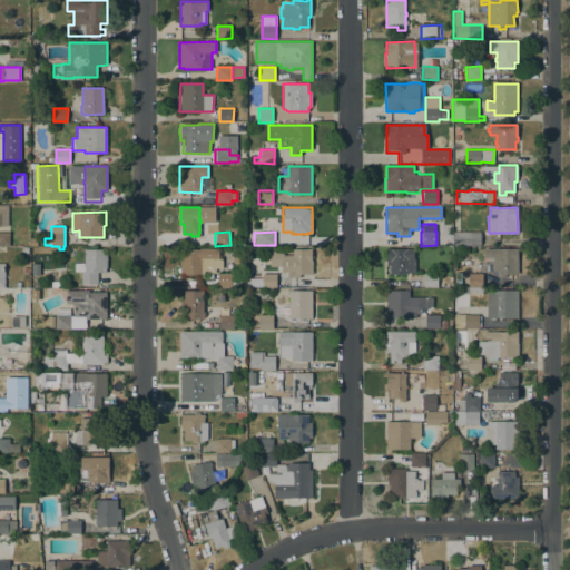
[(452,232),(480,232),(480,246),(467,246),(467,247),(452,247),(452,232)]
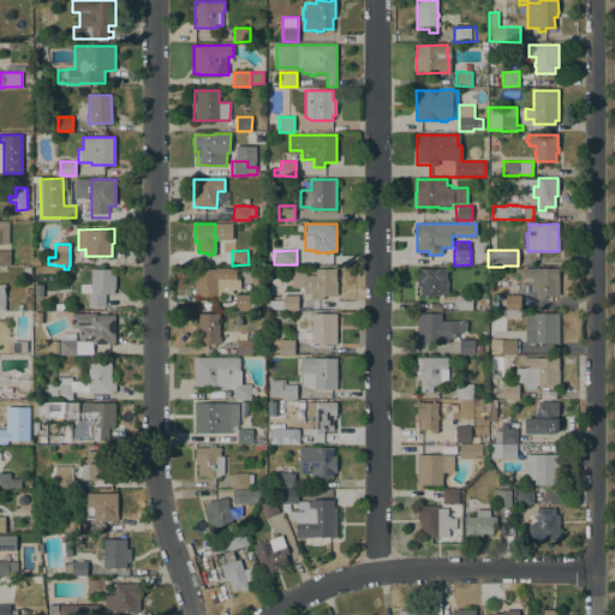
[(0,266),(0,251),(10,251),(10,266),(0,266)]
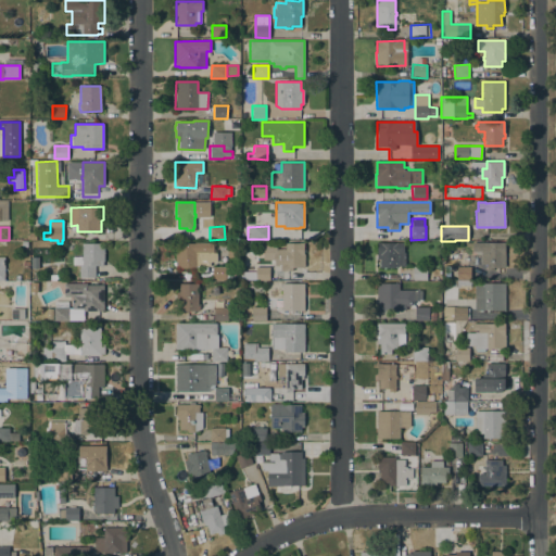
[(210,265),(197,265),(197,268),(175,268),(175,243),(194,243),(194,242),(214,242),(214,252),(216,252),(216,262),(210,262),(210,265)]
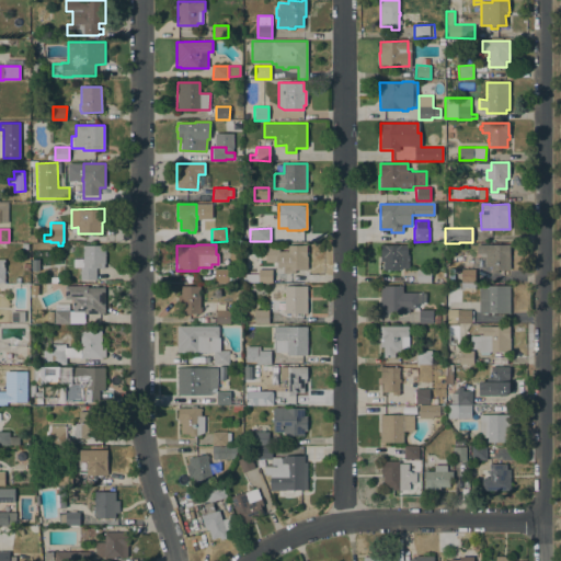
[(307,256),(307,270),(295,270),(295,273),(283,273),(283,267),(277,267),(277,264),(271,264),(271,252),(277,252),(277,251),(287,251),(287,244),(306,244),(307,256)]
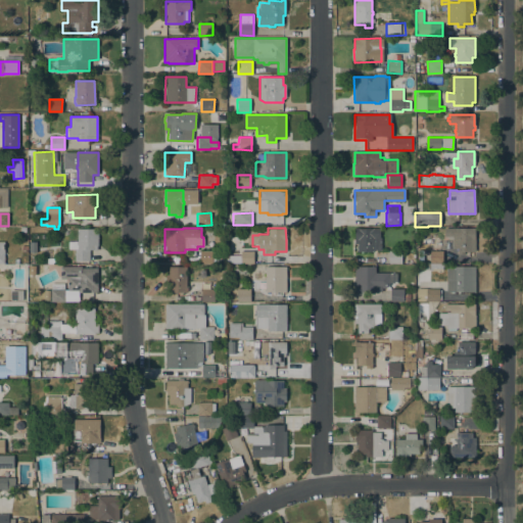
[(380,228),(380,237),(381,237),(381,250),(374,250),(374,251),(358,251),(358,244),(353,244),(353,239),(354,239),(354,228),(380,228)]
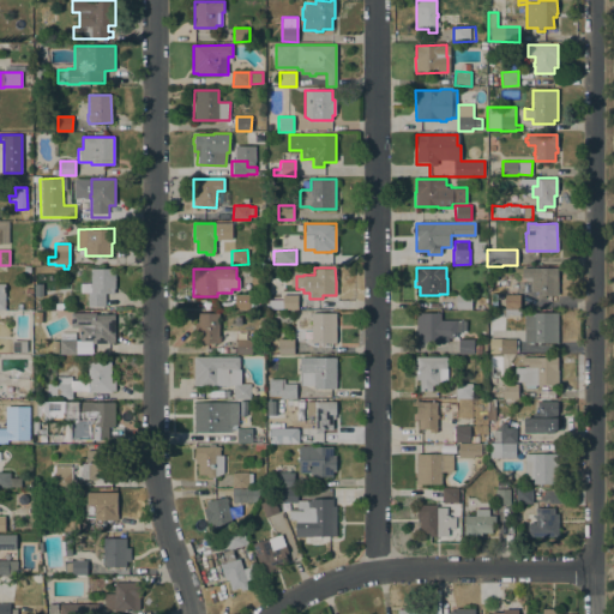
[(537,268),(553,269),(553,268),(557,268),(557,284),(554,284),(554,295),(545,295),(545,299),(529,299),(529,282),(527,282),(527,268),(537,268)]
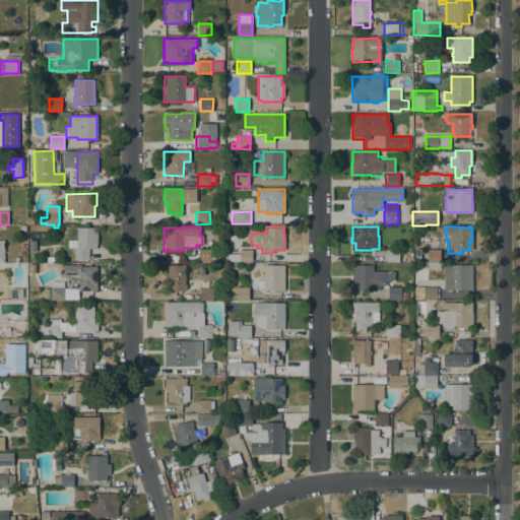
[(98,228),(98,244),(95,245),(95,249),(91,249),(91,248),(88,248),(88,259),(74,259),(74,248),(68,248),(67,240),(77,240),(77,228),(98,228)]
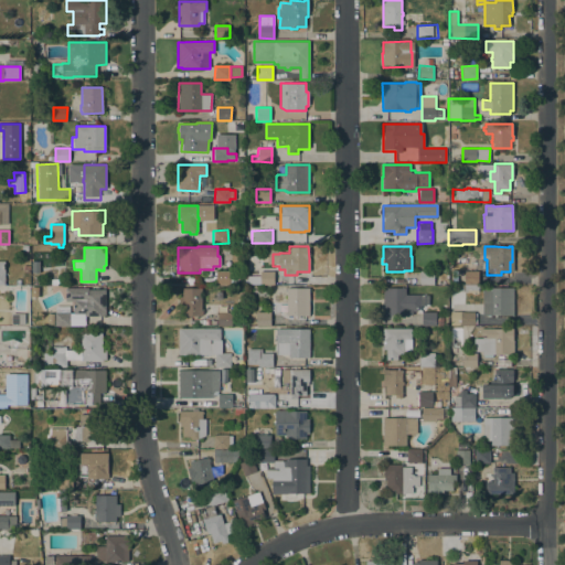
[(274,272),(274,285),(259,285),(259,284),(254,284),(254,277),(259,277),(259,270),(274,272)]
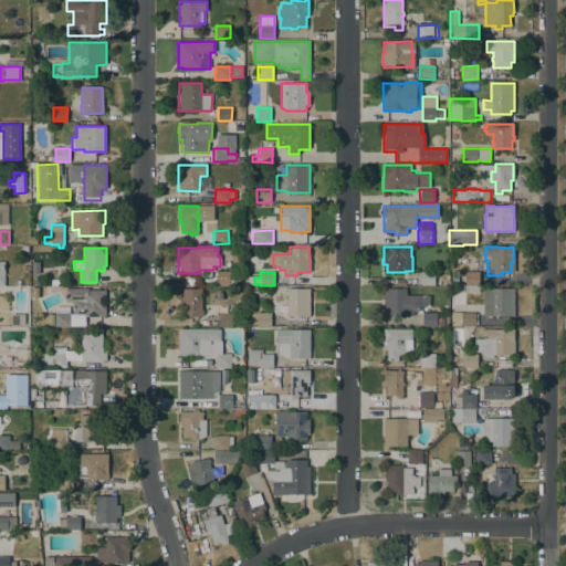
[(420,285),(420,271),(435,271),(435,284),(420,285)]
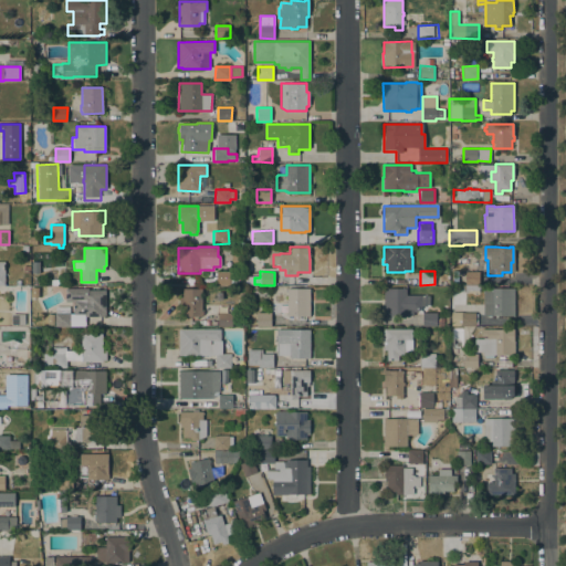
[(477,284),(458,284),(458,271),(477,271),(477,284)]
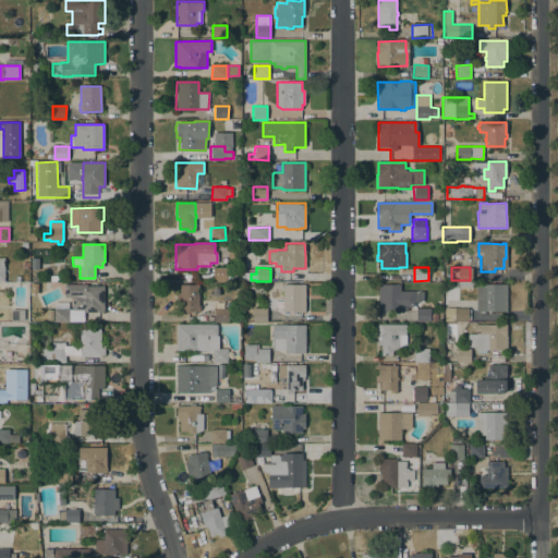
[(213,281),(213,268),(227,268),(227,281),(213,281)]
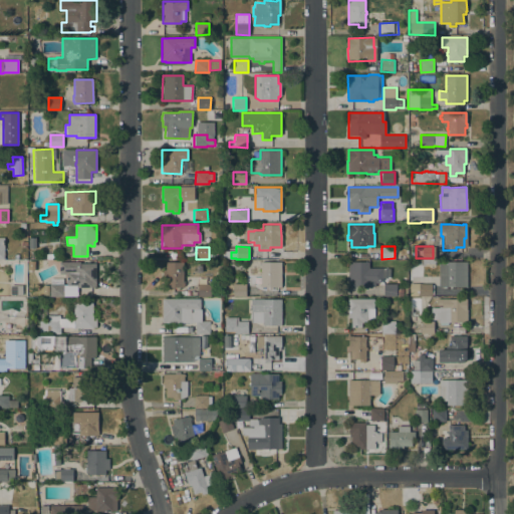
[(67,285),(66,274),(59,274),(59,262),(79,262),(79,263),(95,263),(95,282),(95,287),(92,287),(77,287),(77,295),(63,295),(63,296),(49,296),(49,295),(42,295),(43,285),(49,285),(49,284),(50,284),(50,278),(62,278),(62,284),(63,284),(63,285),(67,285)]
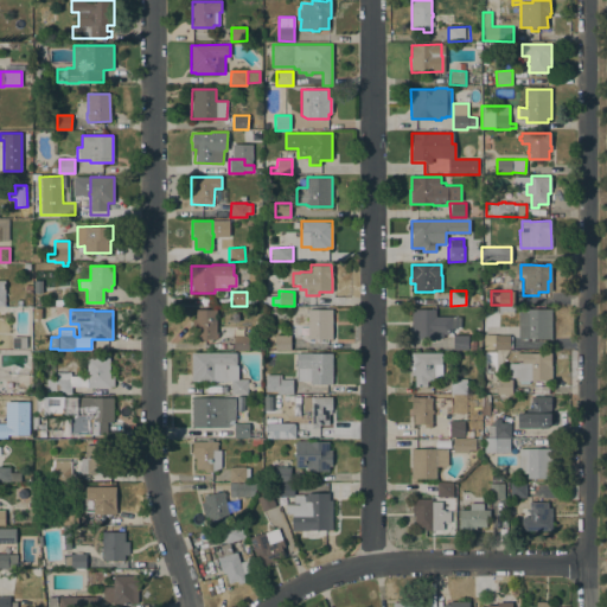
[(216,332),(217,332),(217,338),(216,338),(216,339),(196,339),(196,333),(192,333),(192,319),(196,319),(196,310),(216,310),(216,332)]
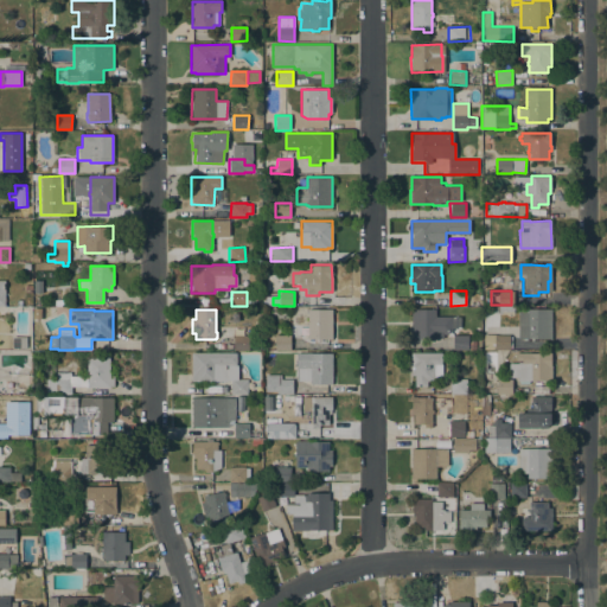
[(307,310),(332,310),(332,339),(307,339),(307,310)]
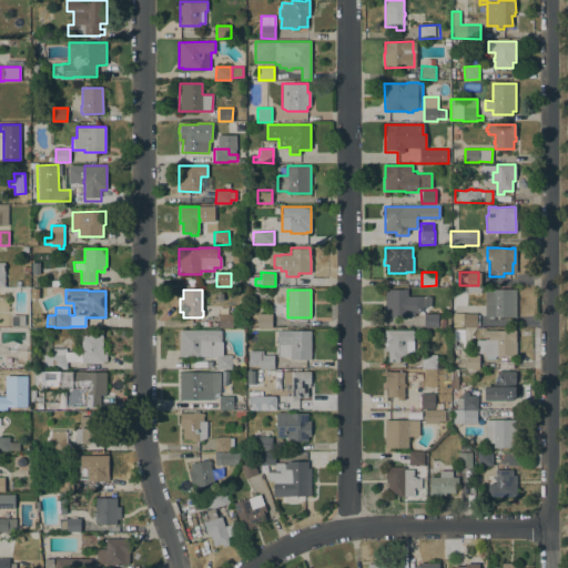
[(385,317),(384,290),(407,290),(407,296),(423,296),(430,296),(430,307),(423,307),(423,310),(418,313),(414,313),(414,317),(395,317),(395,318),(393,318),(393,317),(385,317)]
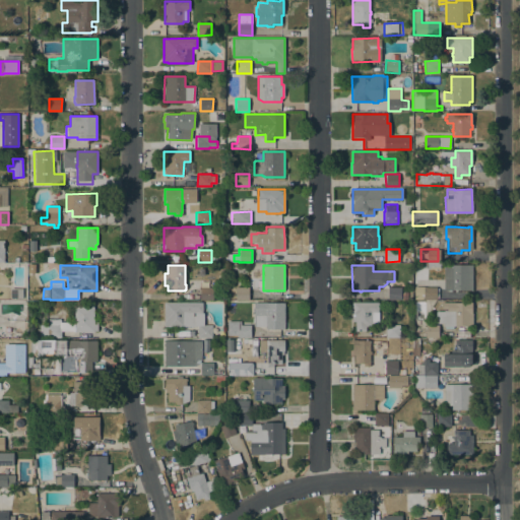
[(472,265),(472,289),(444,289),(444,265),(472,265)]
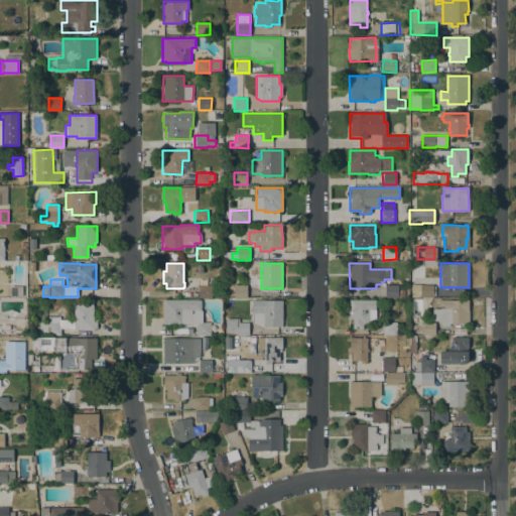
[(385,284),(398,284),(398,289),(404,289),(404,297),(385,297),(385,284)]
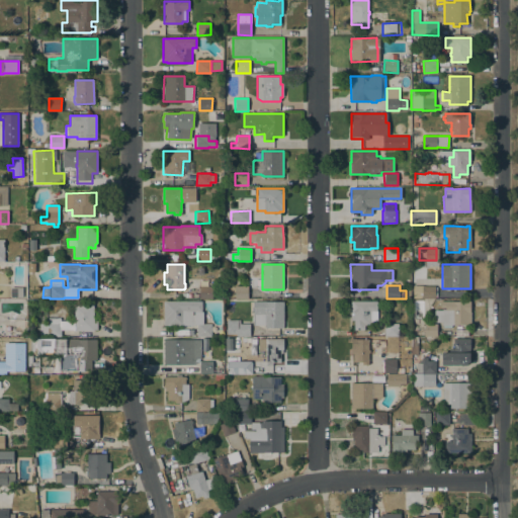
[(434,286),(434,298),(422,298),(422,297),(413,297),(413,285),(422,285),(422,286),(434,286)]
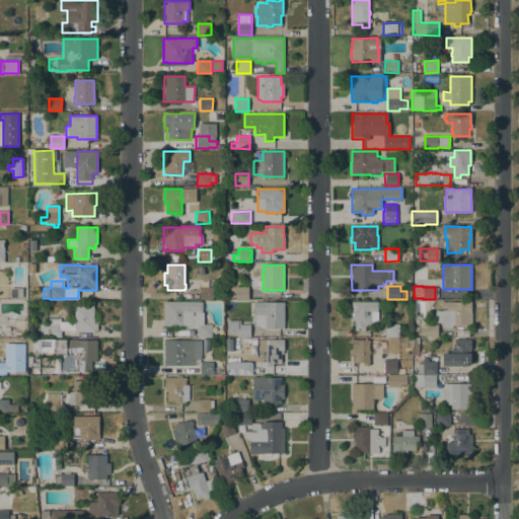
[(212,287),(212,292),(216,292),(216,297),(213,297),(213,299),(200,299),(200,287),(212,287)]
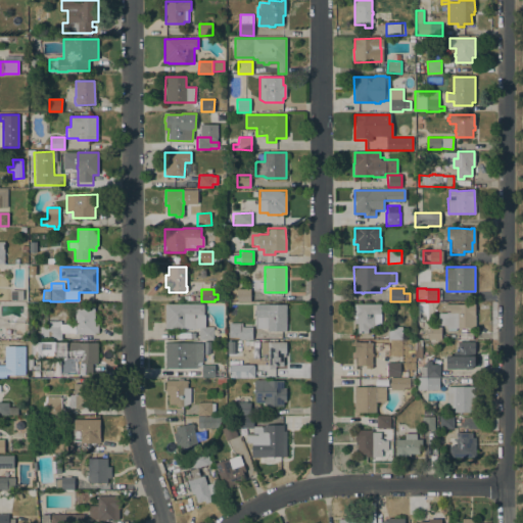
[(237,301),(237,289),(250,289),(250,301),(237,301)]
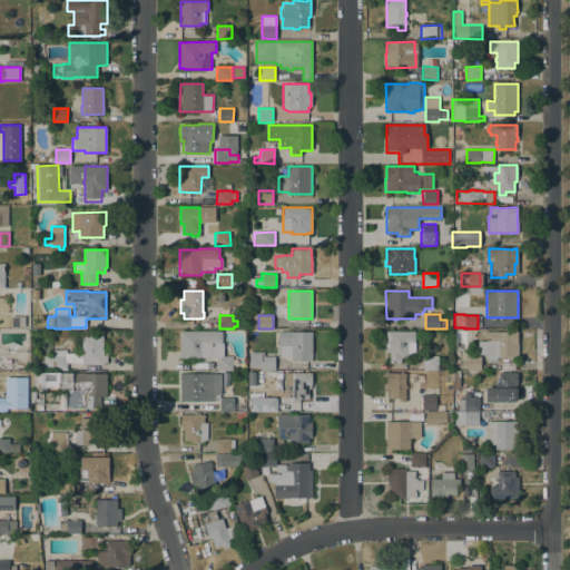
[(25,316),(25,327),(11,327),(11,316),(25,316)]
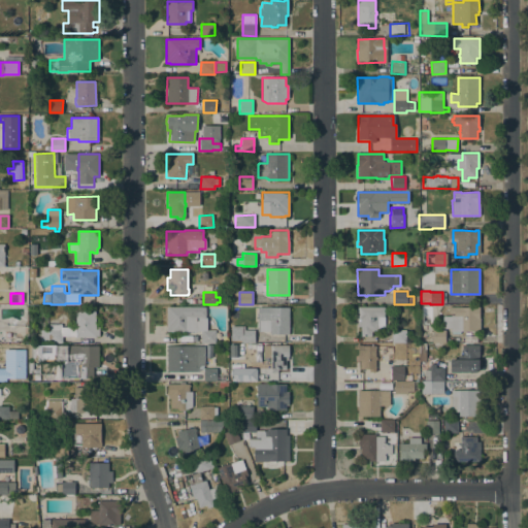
[(166,331),(167,306),(205,307),(205,318),(204,318),(204,325),(199,325),(199,327),(198,331),(166,331)]
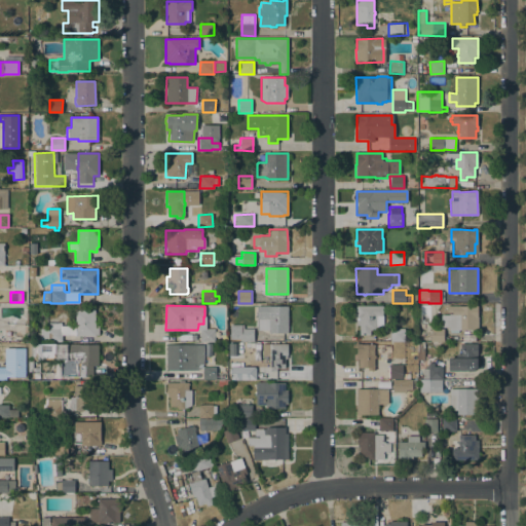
[(269,305),(269,306),(288,306),(288,333),(268,333),(268,330),(256,330),(256,318),(257,318),(257,317),(254,317),(254,313),(257,313),(257,306),(269,305)]
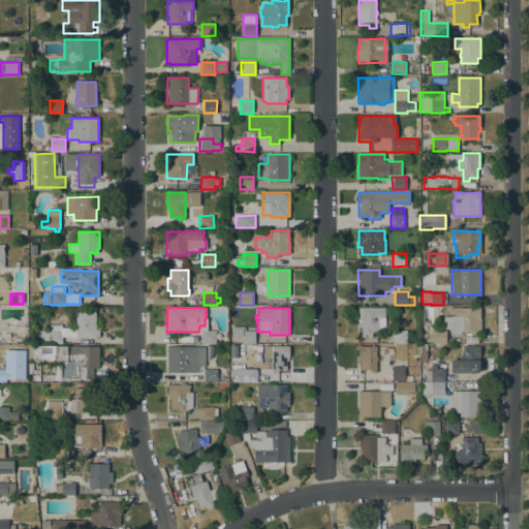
[(384,307),(384,317),(378,317),(378,332),(372,332),(372,337),(362,337),(362,327),(358,327),(359,307),(384,307)]
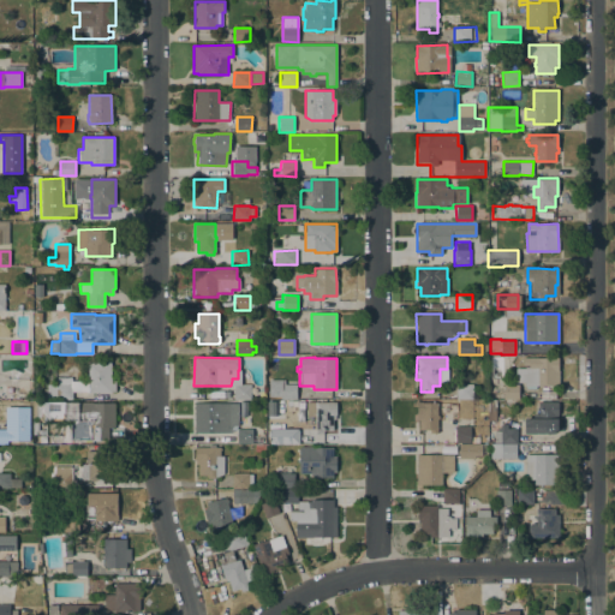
[(557,357),(557,370),(559,370),(559,386),(550,386),(550,384),(538,384),(538,386),(525,386),(525,382),(515,382),(515,368),(525,368),(529,368),(529,365),(523,365),(523,357),(557,357)]
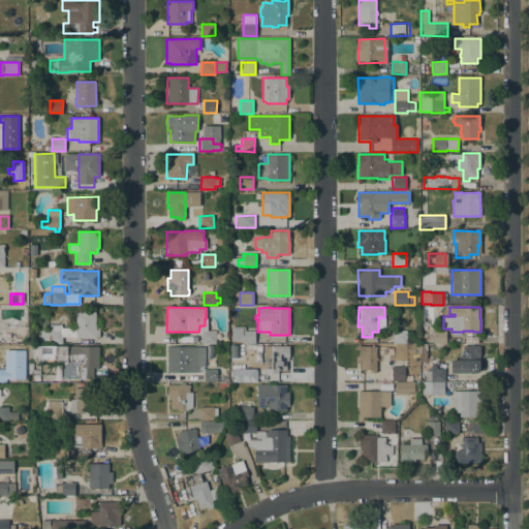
[(76,340),(73,340),(67,340),(64,340),(64,337),(62,337),(62,343),(34,343),(34,338),(40,338),(40,331),(43,331),(43,330),(49,329),(49,324),(61,324),(61,328),(75,328),(75,311),(95,311),(95,328),(98,328),(98,337),(95,337),(78,338),(76,340)]
